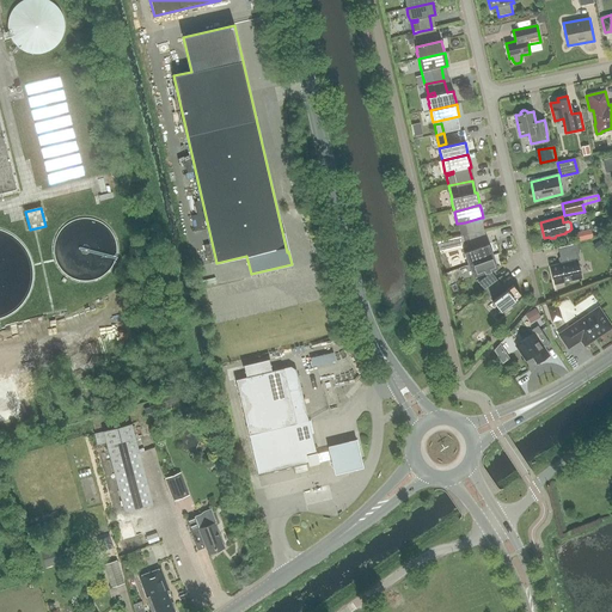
[(465,222),(465,225),(458,226),(460,237),(483,231),(481,221),(478,222),(477,219),(465,222)]
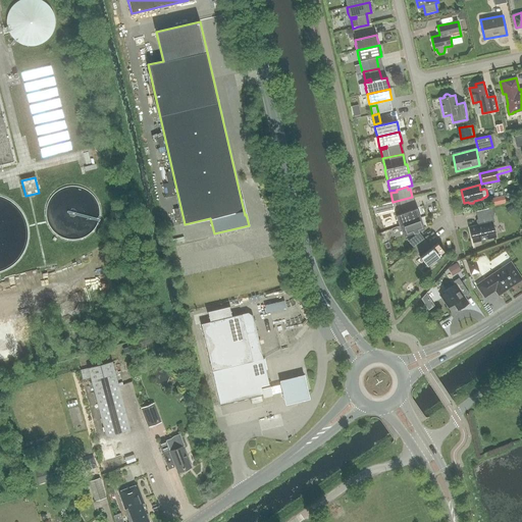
[(505,203),(504,196),(489,199),(491,206),(505,203)]
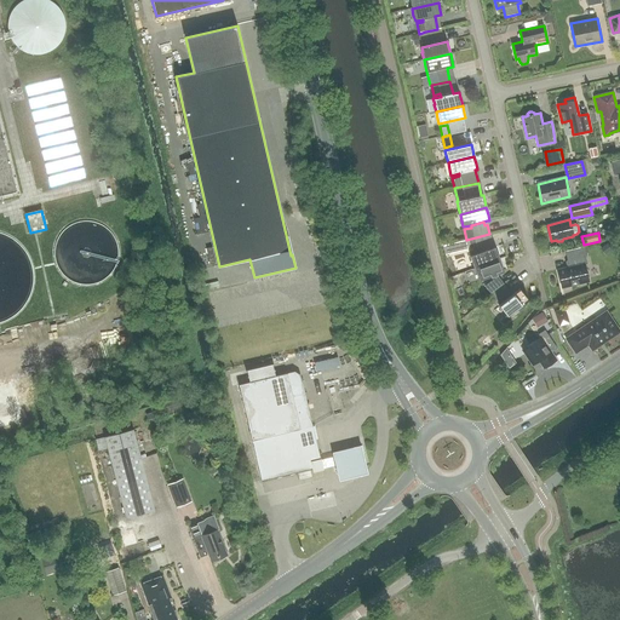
[(489,234),(466,240),(469,250),(476,248),(477,253),(488,250),(487,247),(492,246),(489,234)]
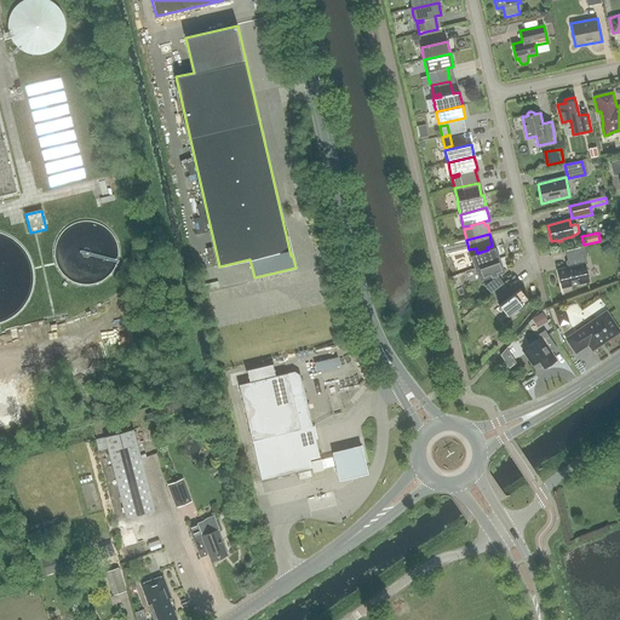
[(600,248),(604,256),(615,248),(610,241),(600,248)]
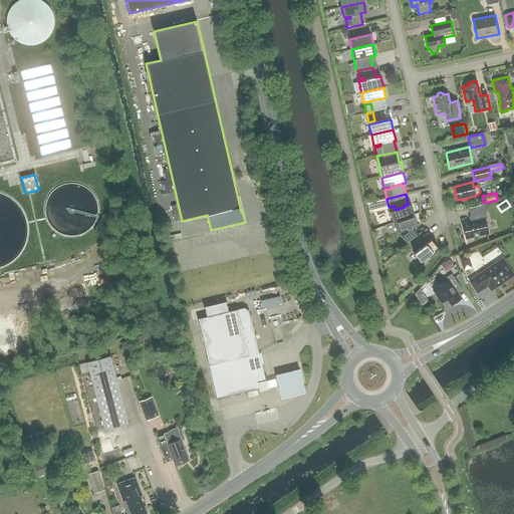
[(462,224),(466,239),(488,234),(484,220),(487,219),(485,211),(488,210),(486,204),(469,208),(472,221),(462,224)]
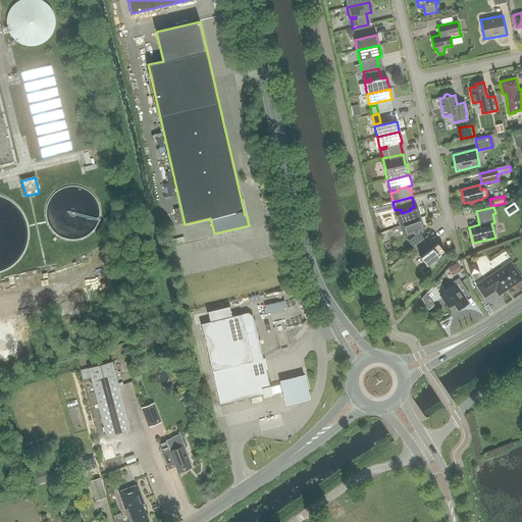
[(411,210),(402,213),(396,216),(398,220),(397,220),(399,226),(420,218),(418,212),(417,208),(411,210)]
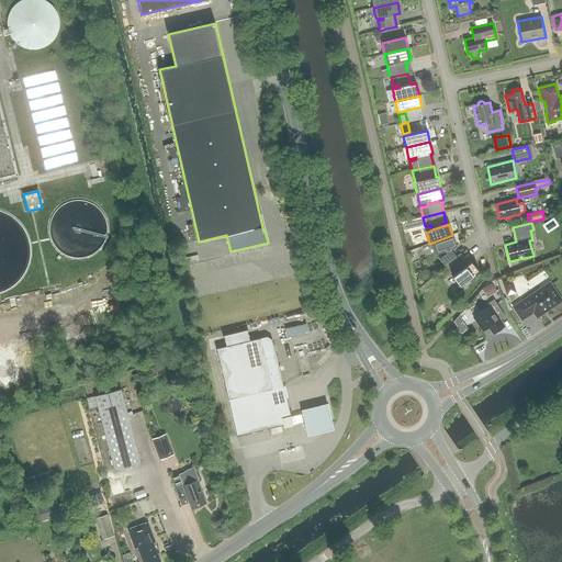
[(456,242),(452,235),(429,244),(433,249),(434,255),(457,246),(454,242),(456,242)]
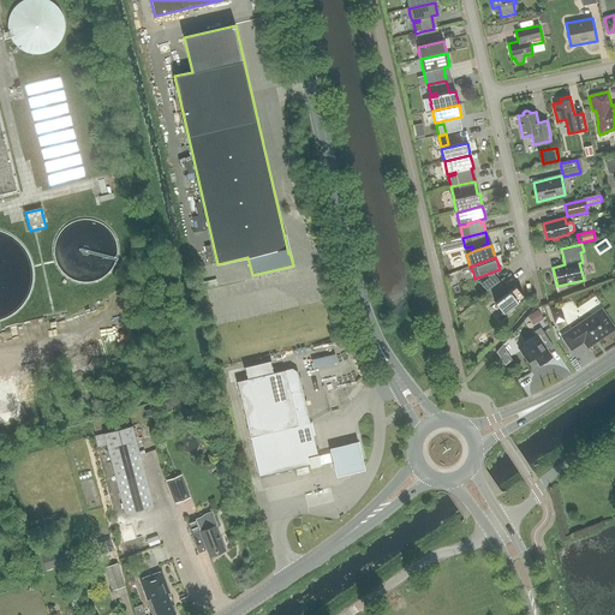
[(487,293),(500,282),(494,274),(481,285),(487,293)]
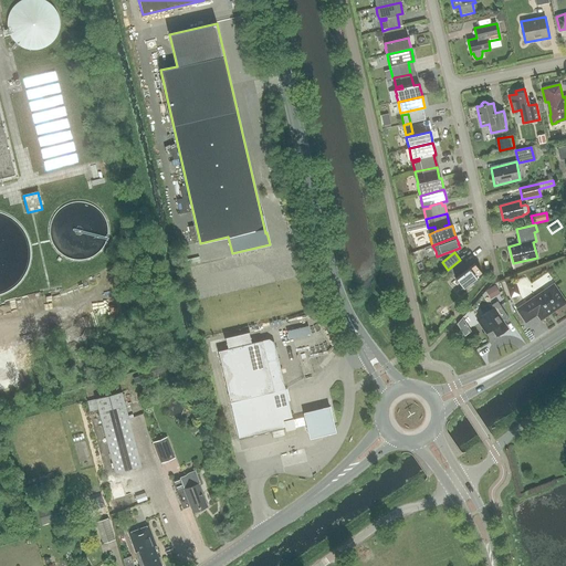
[(465,268),(460,260),(448,270),(453,278),(465,268)]
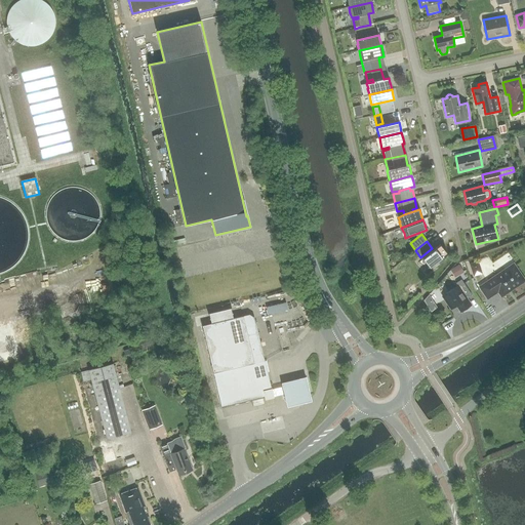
[(440,266),(447,255),(446,254),(447,253),(440,245),(422,258),(430,268),(437,261),(440,266)]
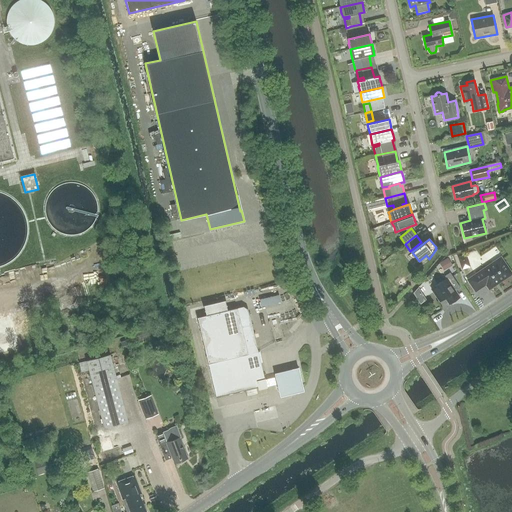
[(446,269),(452,265),(447,258),(441,261),(446,269)]
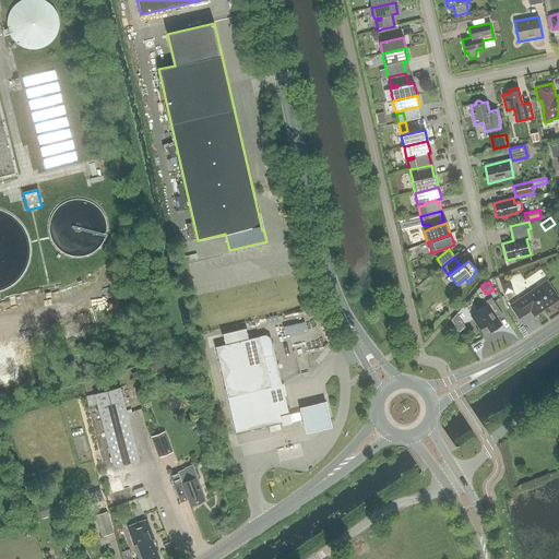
[(534,316),(558,299),(546,282),(511,306),(519,318),(531,310),(534,316)]
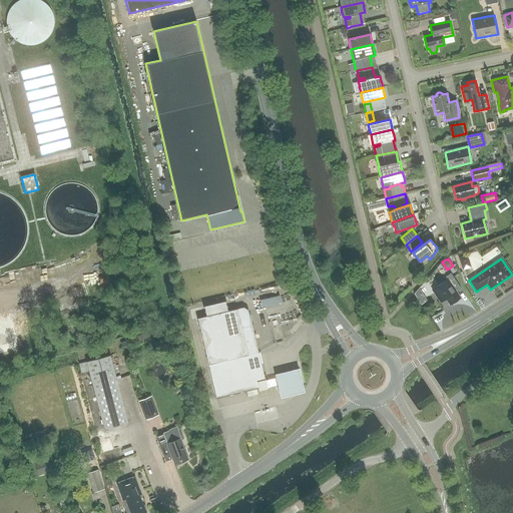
[(469,262),(460,265),(463,271),(471,268),(469,262)]
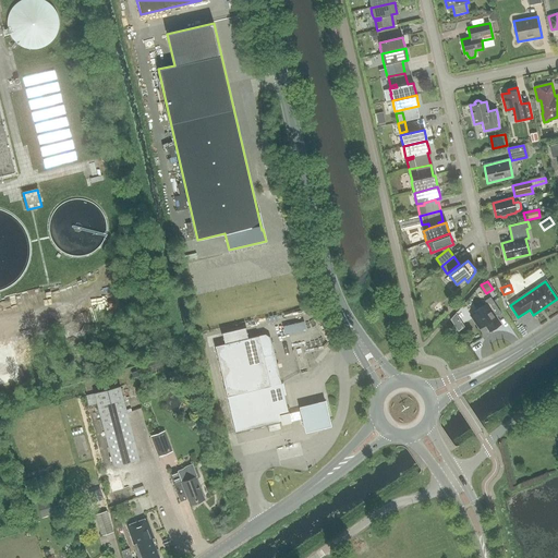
[(496,318),(501,314),(490,298),(484,301),(486,304),(470,315),(480,329),(485,325),(489,331),(500,325),(496,318)]
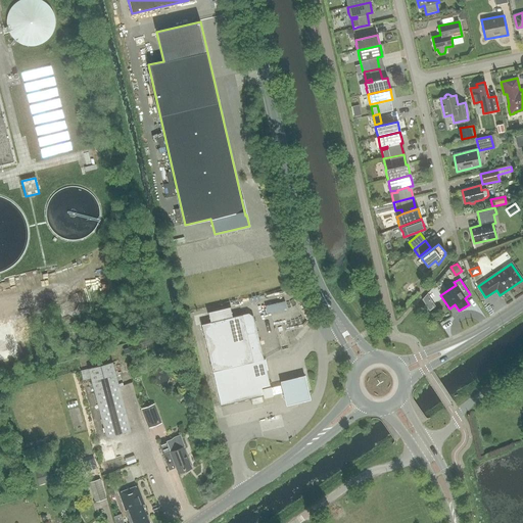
[(269,313),(288,308),(287,301),(267,305),(269,313)]
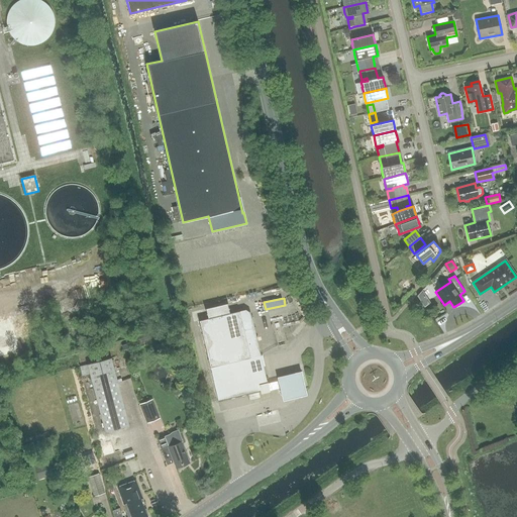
[(208,319),(229,314),(228,308),(226,304),(206,309),(208,319)]
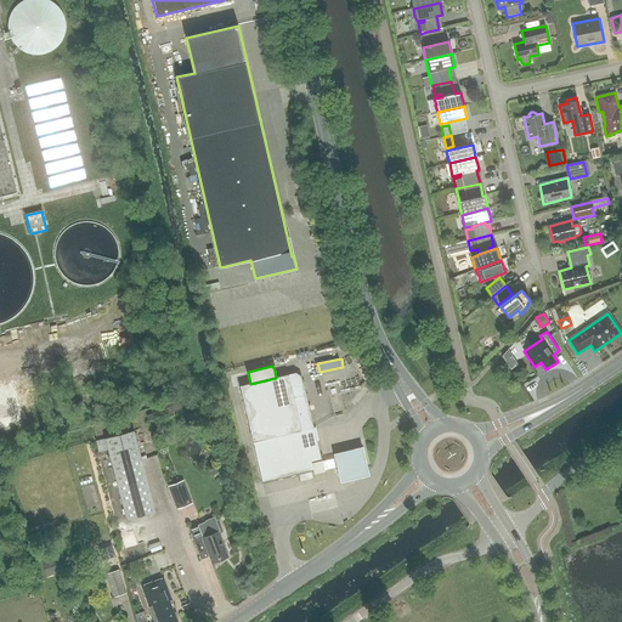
[(305,473),(314,471),(315,473),(323,471),(322,467),(321,462),(322,462),(301,375),(295,373),(276,378),(250,384),(239,386),(250,433),(263,484),(305,473)]
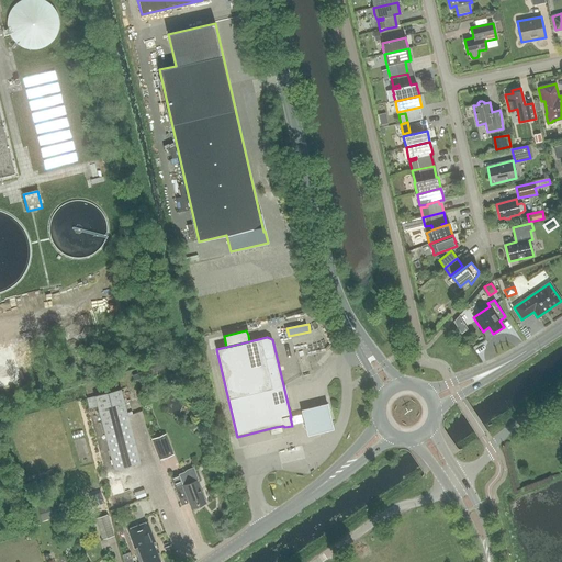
[(114,470),(141,463),(121,390),(96,396),(94,391),(86,393),(87,398),(89,409),(98,407),(114,470)]
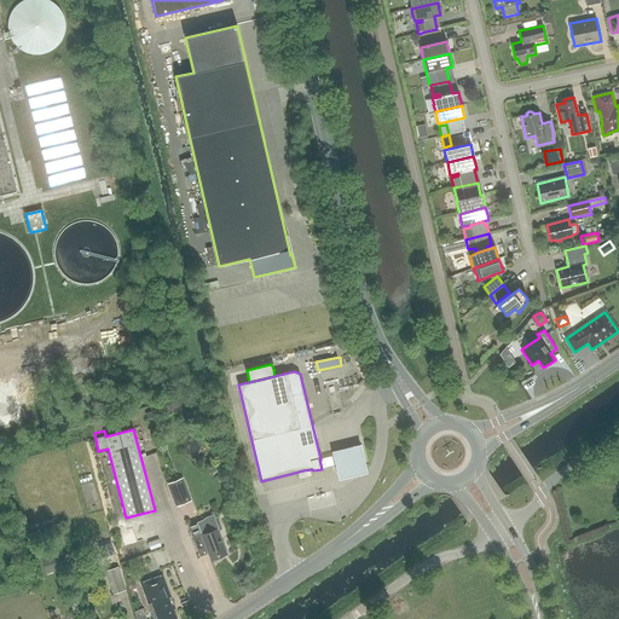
[(359,445),(331,452),(339,480),(366,474),(359,445)]
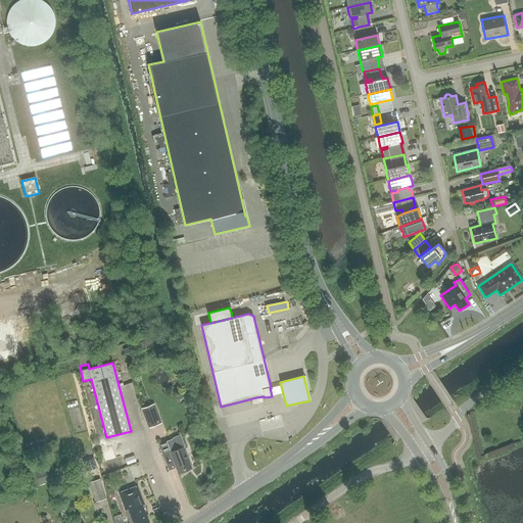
[(153,403),(141,409),(149,428),(161,423),(153,403)]
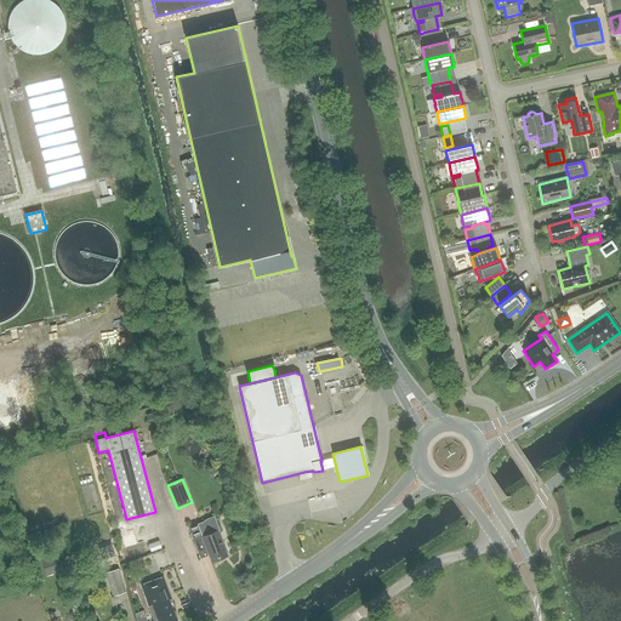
[(199,525),(198,524),(189,528),(201,558),(209,556),(212,562),(228,556),(218,531),(220,530),(216,519),(199,525)]
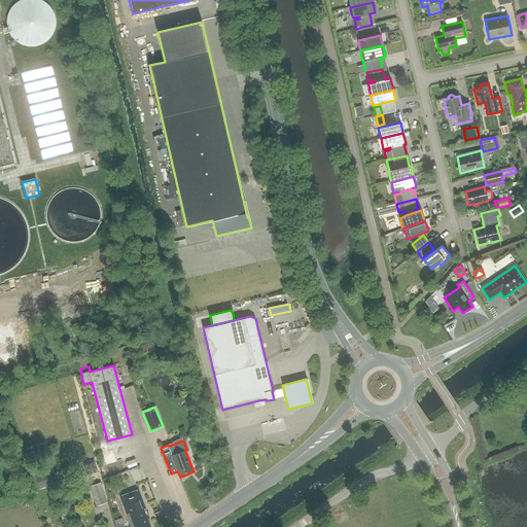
[(106,464),(116,462),(113,451),(103,454),(106,464)]
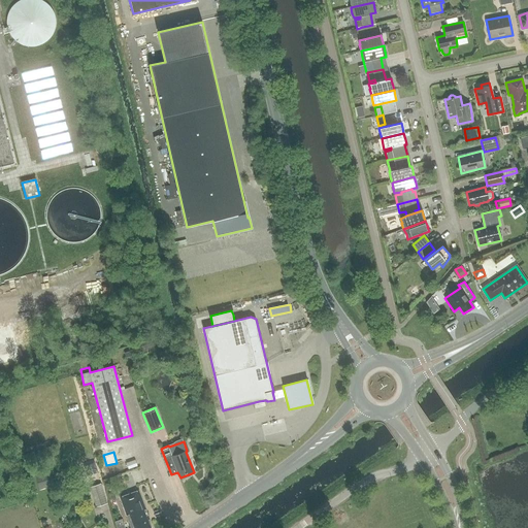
[(55,485),(50,468),(34,473),(39,490),(55,485)]
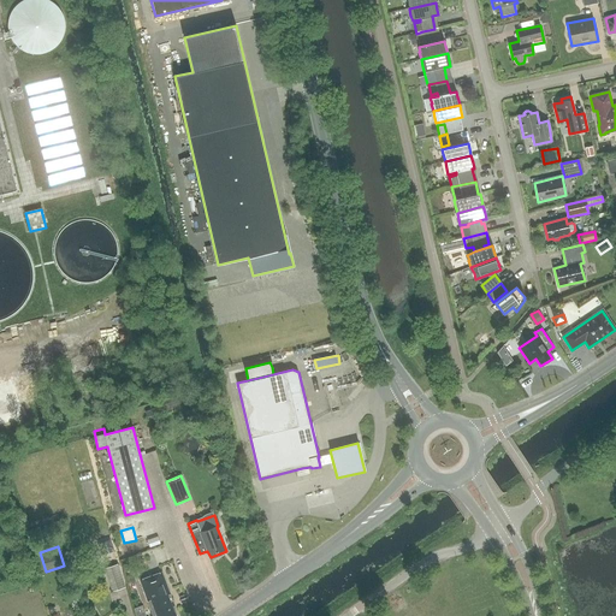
[(112,592),(125,587),(118,564),(105,569),(112,592)]
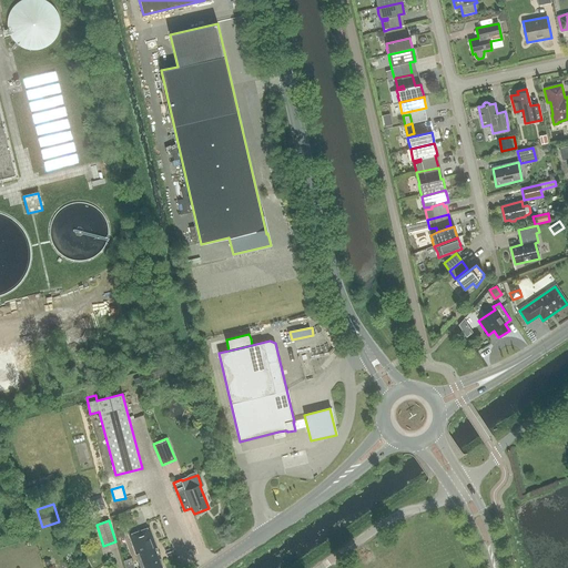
[(160,558),(149,527),(129,535),(141,567),(144,567),(162,567),(159,559),(160,558)]
